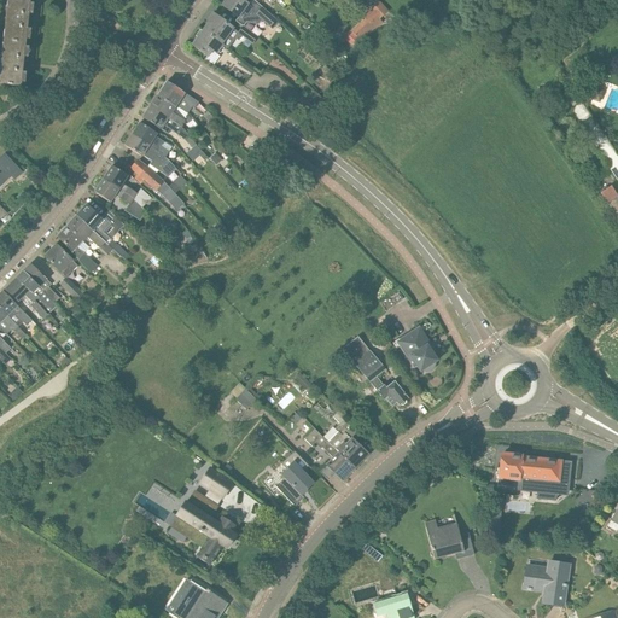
[(7,0),(0,69),(0,85),(21,88),(23,64),(28,21),(29,0),(7,0)]
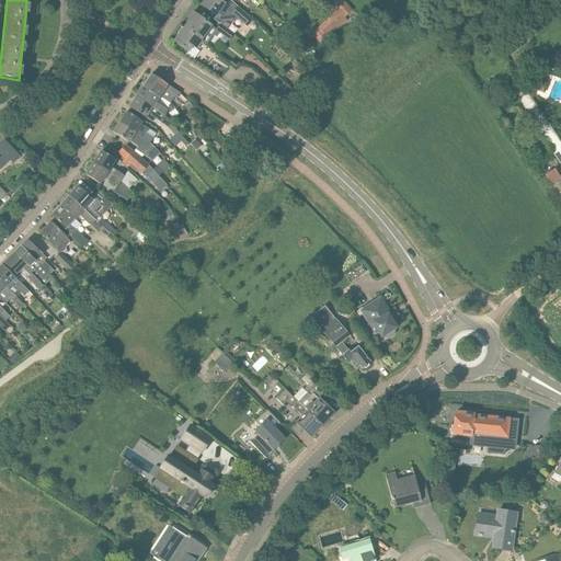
[(205,0),(202,6),(217,15),(214,20),(220,24),(220,23),(221,24),(224,21),(228,22),(233,14),(235,12),(230,8),(219,0),(205,0)]
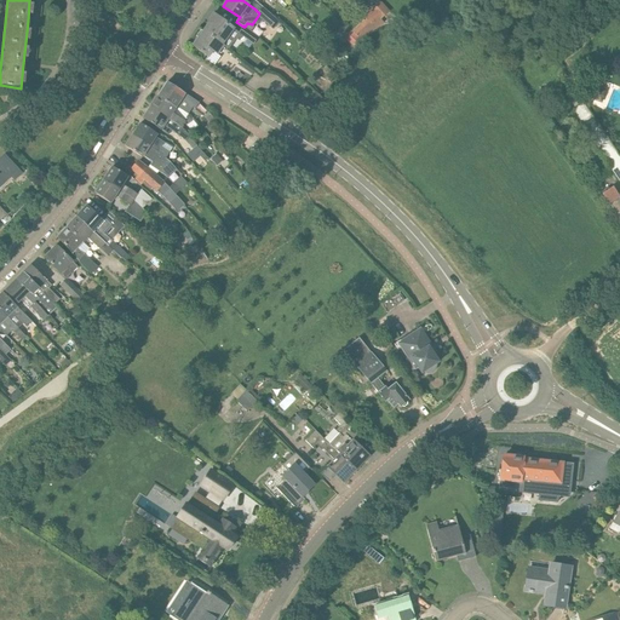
[(368,12),(365,16),(373,27),(389,12),(384,6),(377,12),(378,13),(373,17),(368,12)]
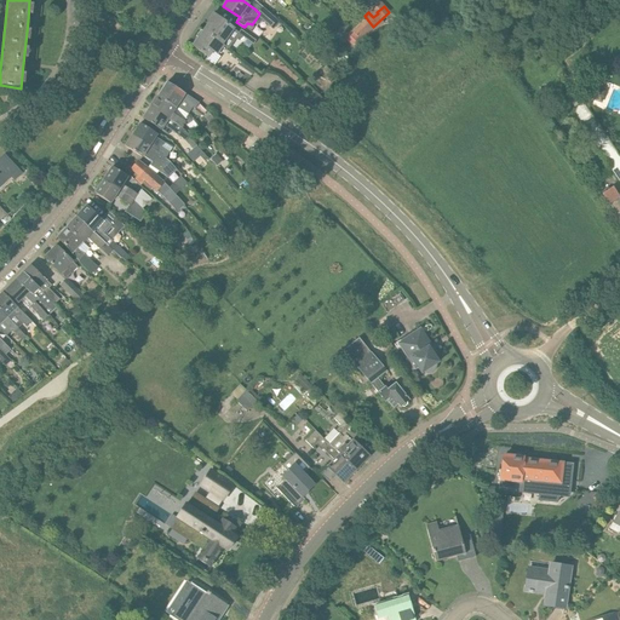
[(259,13),(258,16),(270,27),(276,19),(263,9),(259,13)]
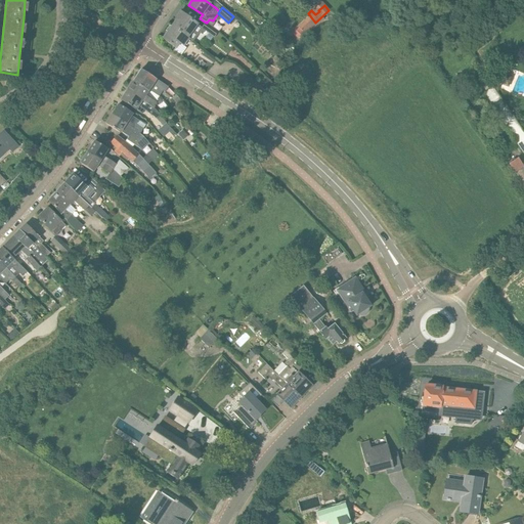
[(177,19),(172,27),(190,39),(193,42),(203,30),(205,31),(214,38),(219,32),(207,23),(206,22),(206,23),(202,28),(199,25),(180,12),(176,18),(177,19)]
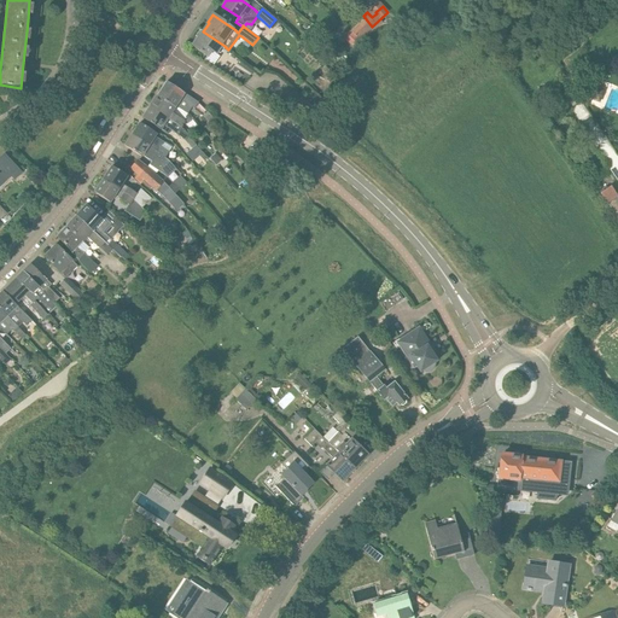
[(203,31),(192,46),(209,58),(213,53),(217,56),(225,46),(203,31)]
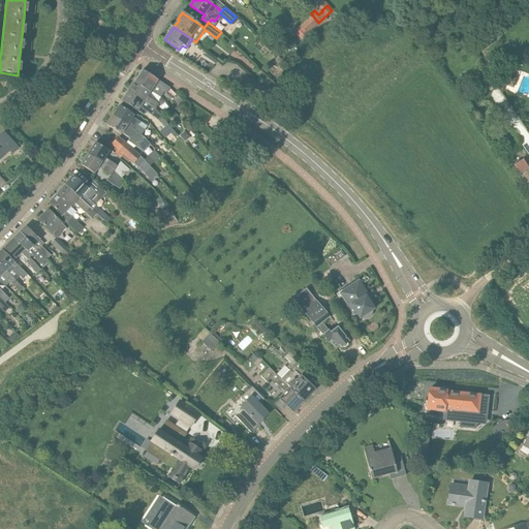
[(143,70),(134,83),(149,92),(151,93),(152,93),(156,96),(158,97),(162,91),(166,93),(169,88),(157,80),(157,81),(143,70)]
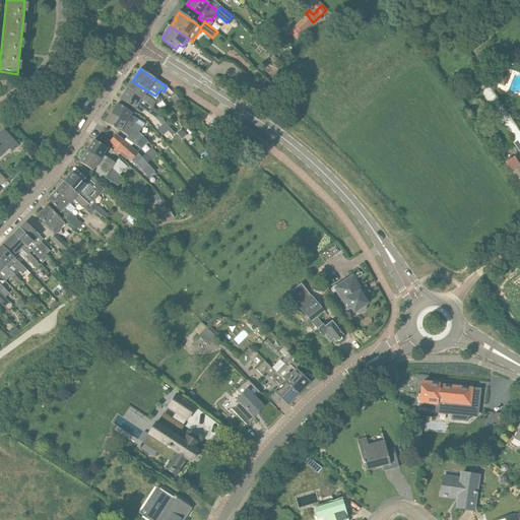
[(519,133),(479,71),(469,77),(519,152),(519,133)]
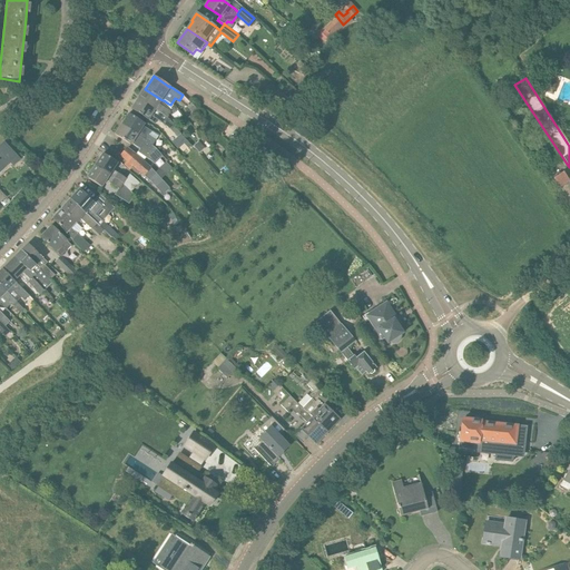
[(145,89),(138,99),(166,118),(170,112),(165,109),(168,104),(164,100),(163,100),(160,99),(145,89)]
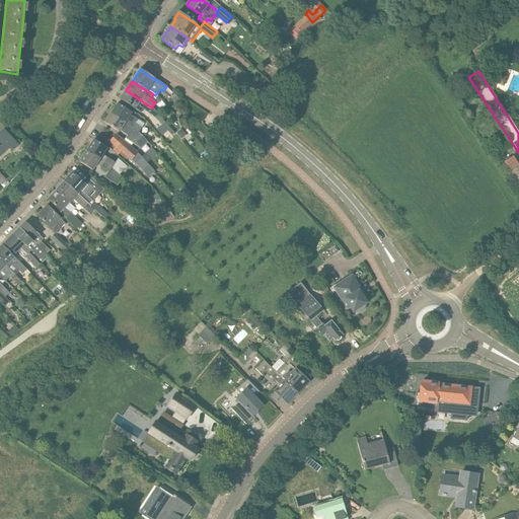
[(255,84),(251,89),(260,97),(265,92),(255,84)]
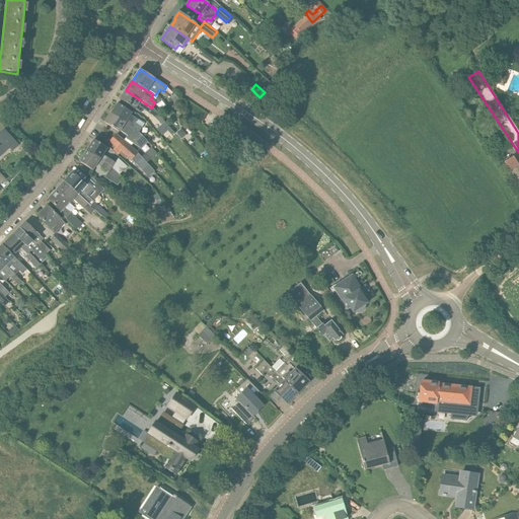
[(126,90),(120,99),(141,114),(143,109),(149,114),(155,119),(156,118),(161,125),(165,123),(159,116),(151,107),(126,90)]
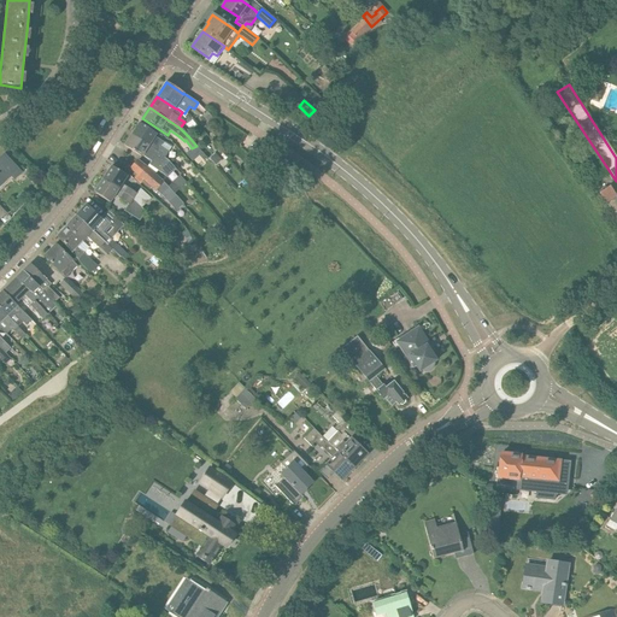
[(206,111),(203,116),(210,123),(213,119),(206,111)]
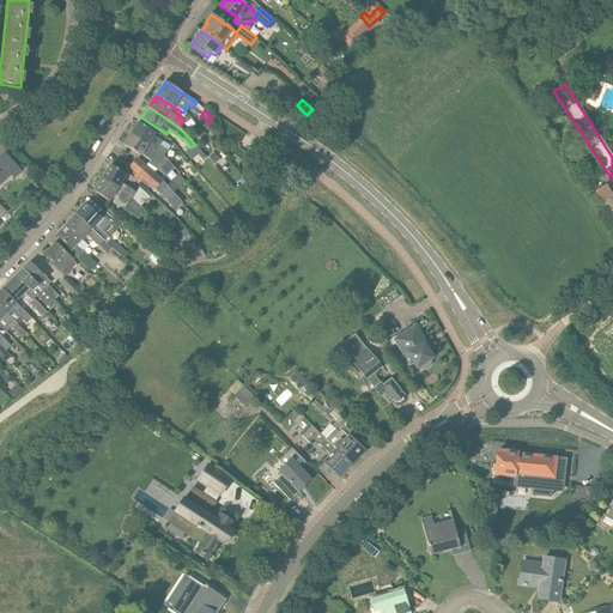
[(138,122),(131,134),(162,155),(164,157),(169,150),(161,146),(163,141),(155,137),(156,134),(138,122)]
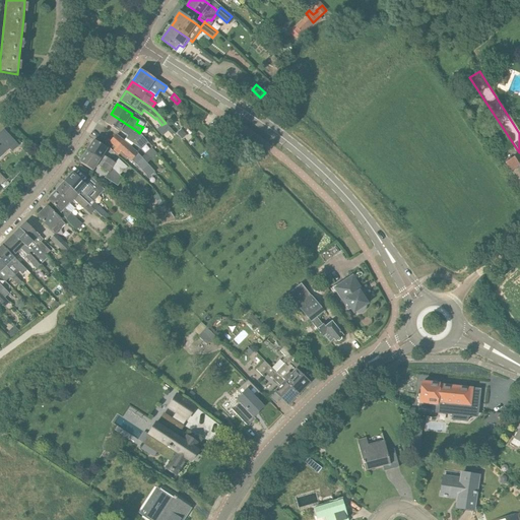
[(111,114),(105,123),(120,133),(121,132),(129,137),(126,141),(133,145),(139,149),(139,150),(141,151),(144,148),(148,144),(141,136),(138,134),(139,133),(137,131),(111,114)]
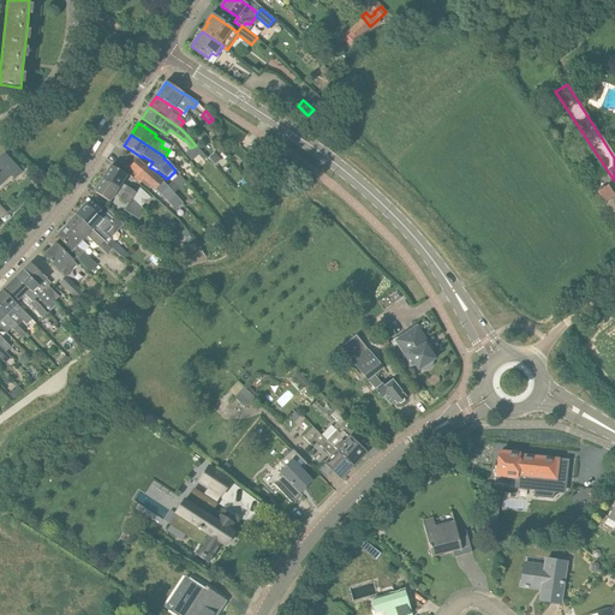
[(15,180),(23,173),(6,154),(0,159),(0,186),(11,177),(15,180)]
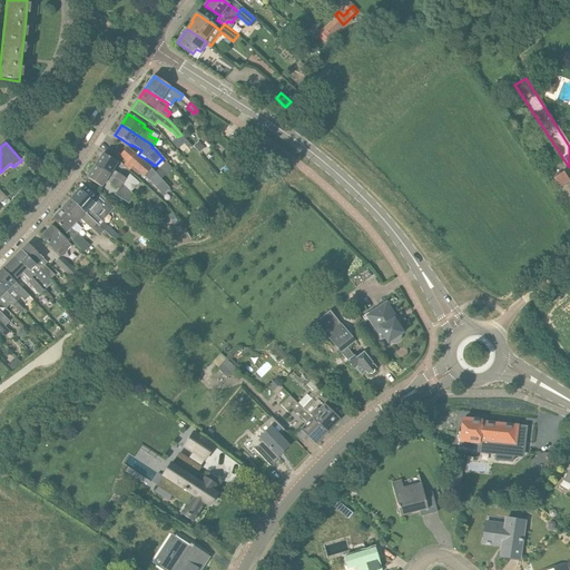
[(196,145),(193,147),(199,154),(205,149),(202,146),(198,148),(196,145)]
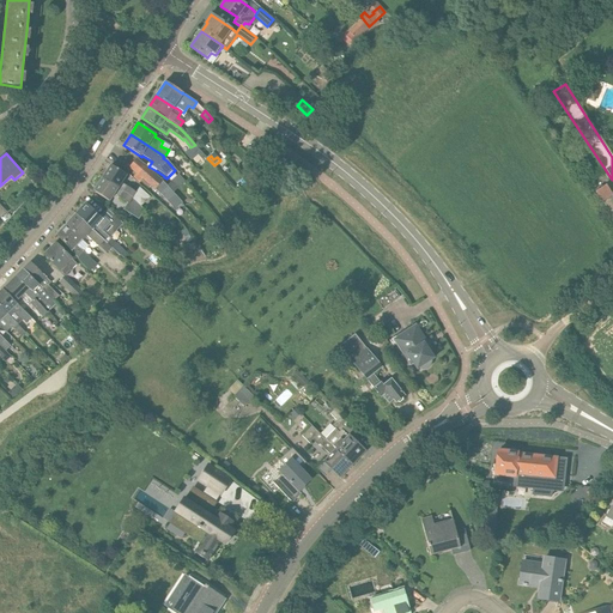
[(137,159),(129,168),(143,180),(140,182),(147,189),(150,187),(155,190),(156,189),(161,194),(175,210),(183,202),(181,201),(170,188),(168,186),(151,171),(137,159)]
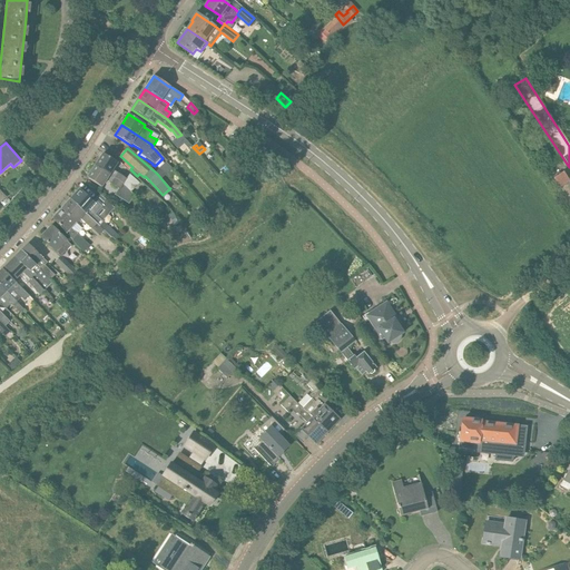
[(102,154),(95,166),(123,184),(126,179),(114,170),(118,164),(102,154)]
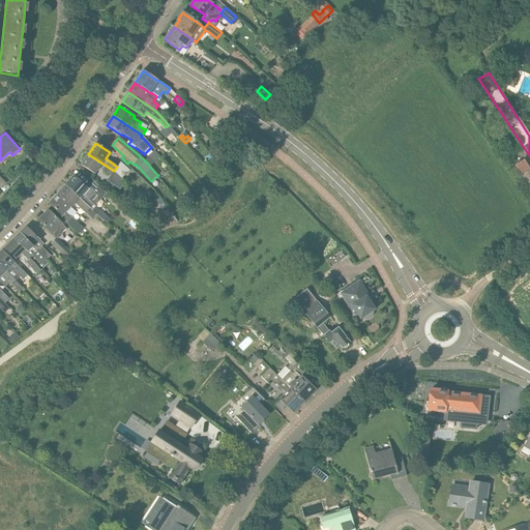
[(88,154),(81,166),(94,175),(98,169),(108,174),(111,176),(124,185),(125,183),(123,180),(114,171),(88,154)]
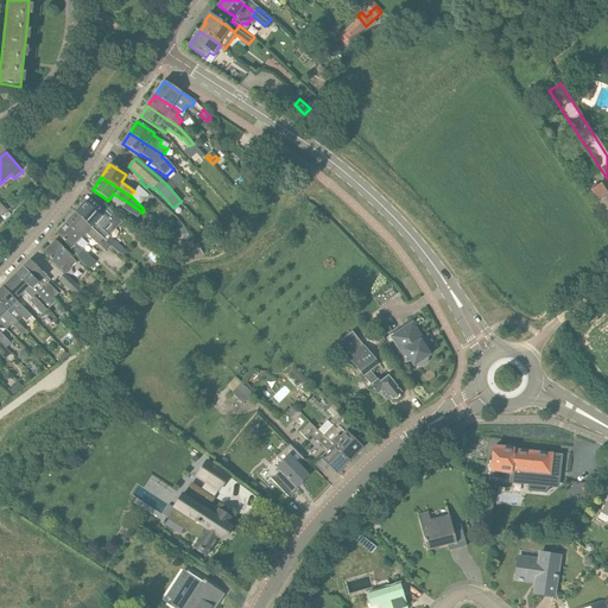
[(607,200),(599,187),(591,191),(607,215),(607,200)]
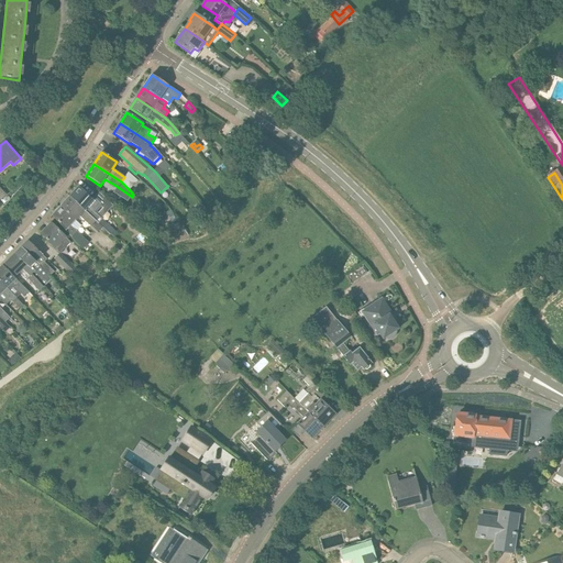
[(94,201),(78,187),(69,197),(96,221),(100,217),(92,210),(98,205),(94,200),(94,201)]
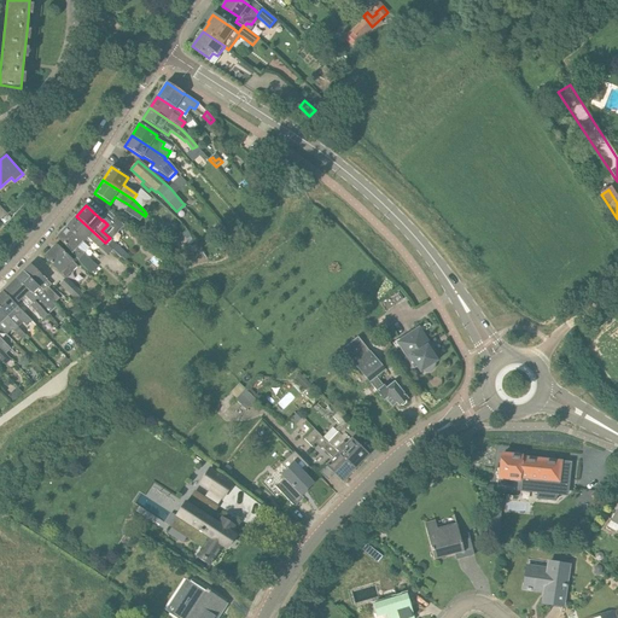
[(112,250),(105,243),(76,216),(66,227),(83,243),(87,238),(100,249),(108,255),(112,250)]
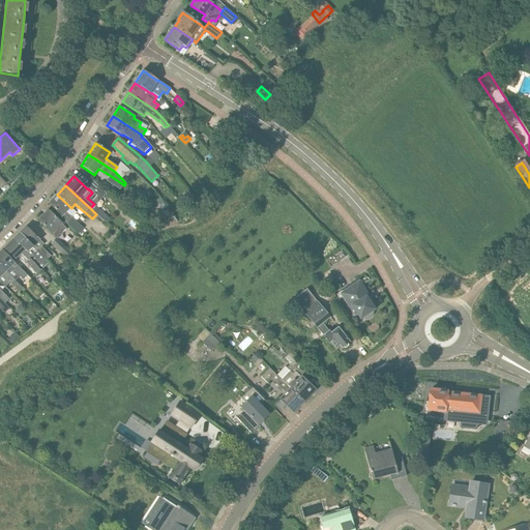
[(189,190),(181,198),(185,202),(194,195),(189,190)]
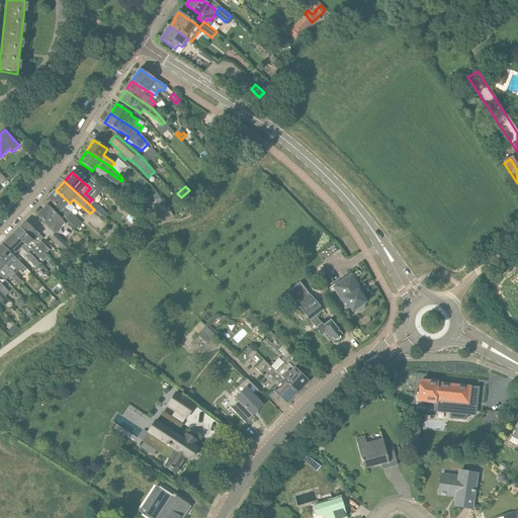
[(70,203),(56,190),(48,199),(66,219),(71,213),(65,207),(70,203)]
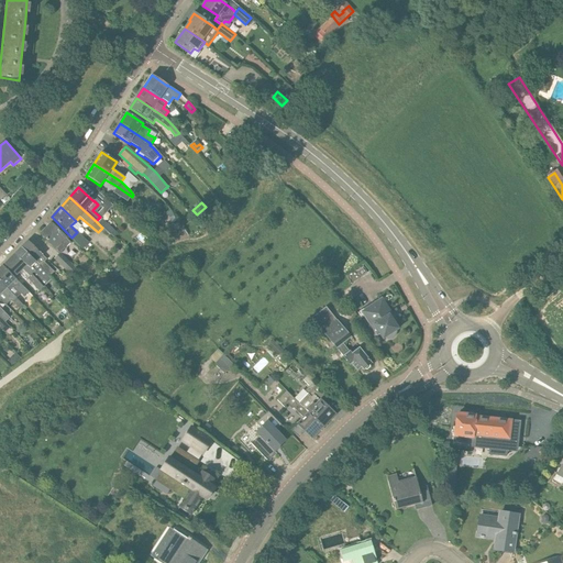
[(41,234),(59,253),(61,254),(61,253),(70,243),(51,223),(41,234)]
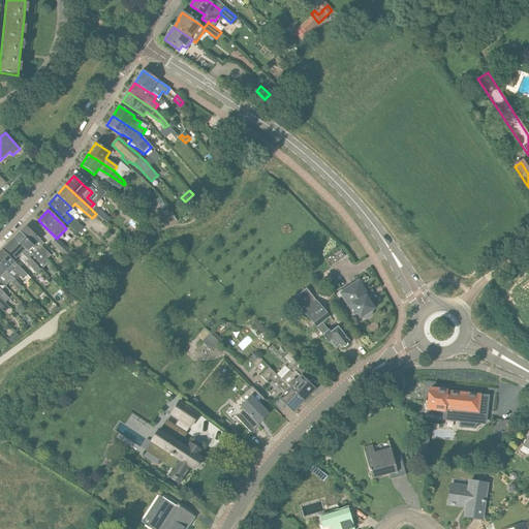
[(100,210),(96,214),(103,221),(107,216),(100,210)]
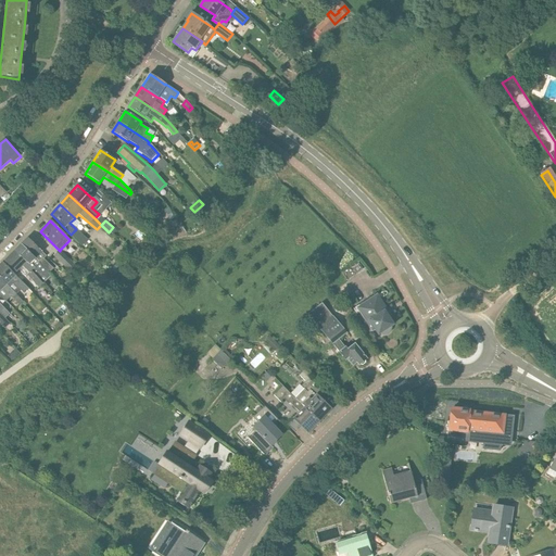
[(83,245),(89,239),(78,229),(72,236),(83,245)]
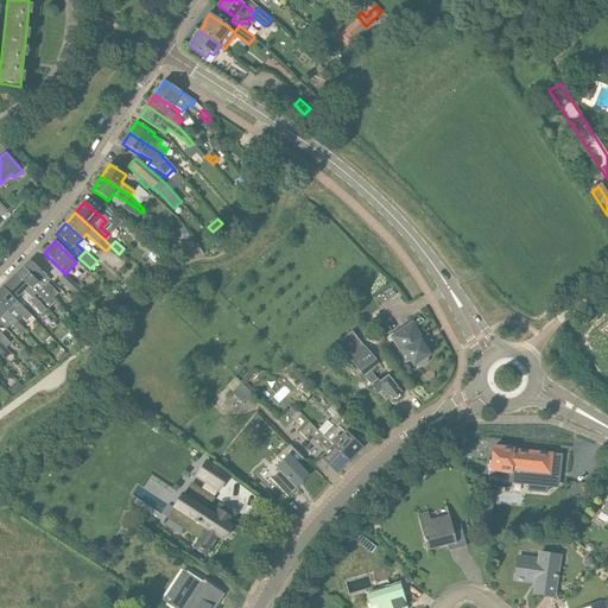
[(54,298),(58,293),(48,284),(51,280),(30,260),(21,267),(42,286),(54,298)]
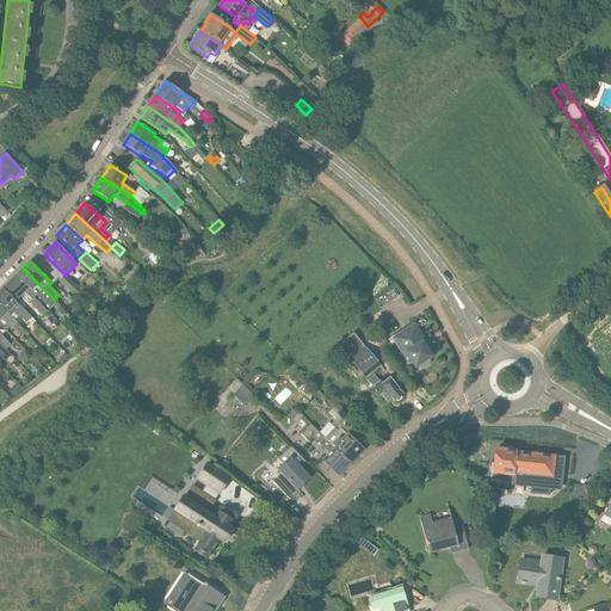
[(54,300),(42,288),(22,269),(16,276),(32,292),(35,290),(38,295),(35,298),(47,312),(56,303),(54,301),(54,300)]
